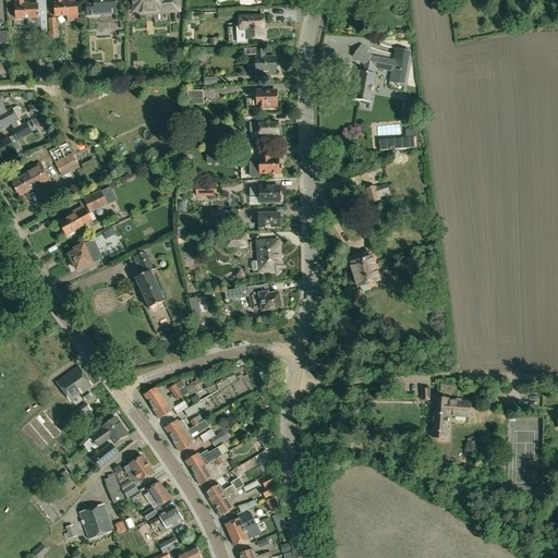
[(22,0),(15,0),(17,20),(27,20),(28,29),(41,28),(41,17),(38,17),(37,4),(23,5),(22,0)]
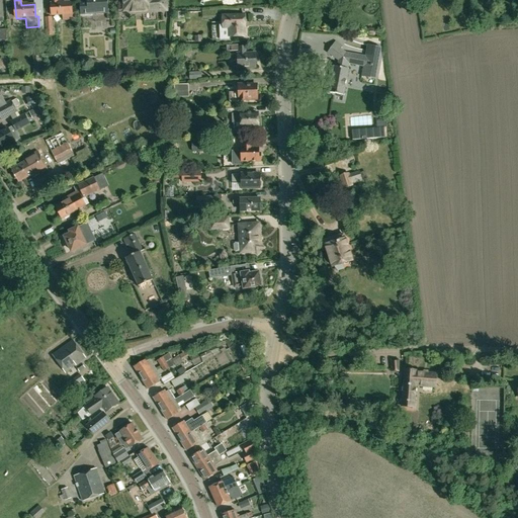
[(57,0),(51,0),(53,16),(64,16),(64,21),(76,20),(76,15),(72,15),(71,2),(58,3),(57,0)]
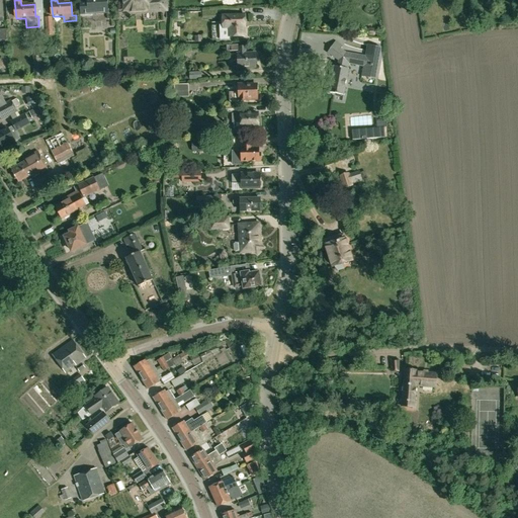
[(87,0),(87,2),(79,3),(81,17),(89,17),(89,10),(95,10),(95,14),(108,13),(107,0),(87,0)]
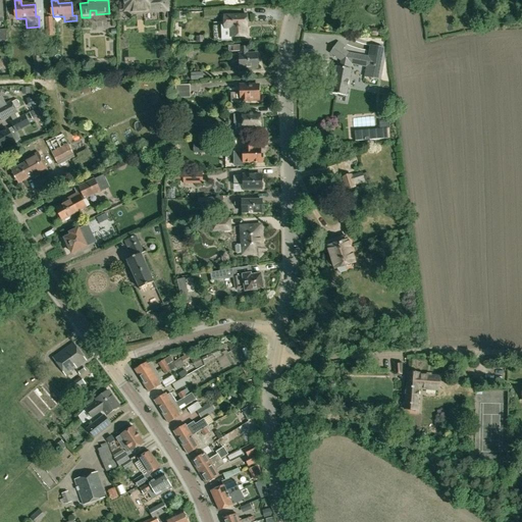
[(124,0),(125,11),(136,10),(136,5),(143,5),(143,10),(153,9),(154,12),(167,11),(166,0),(124,0)]
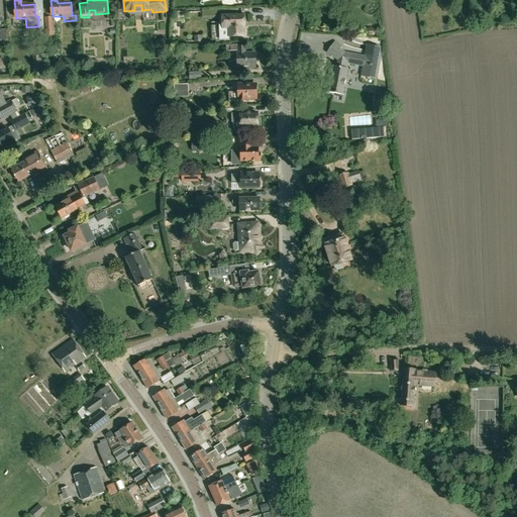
[(222,15),(222,22),(212,23),(212,39),(228,38),(228,36),(244,36),(244,27),(242,27),(242,22),(244,22),(244,15),(222,15)]
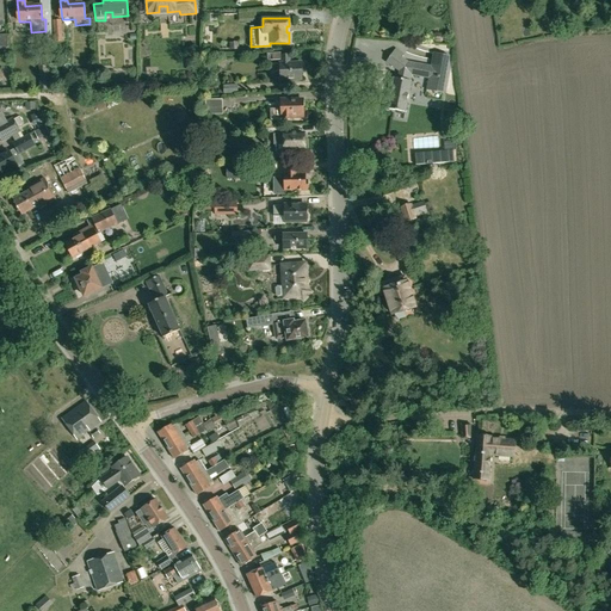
[(55,43),(63,42),(61,20),(53,20),(55,43)]
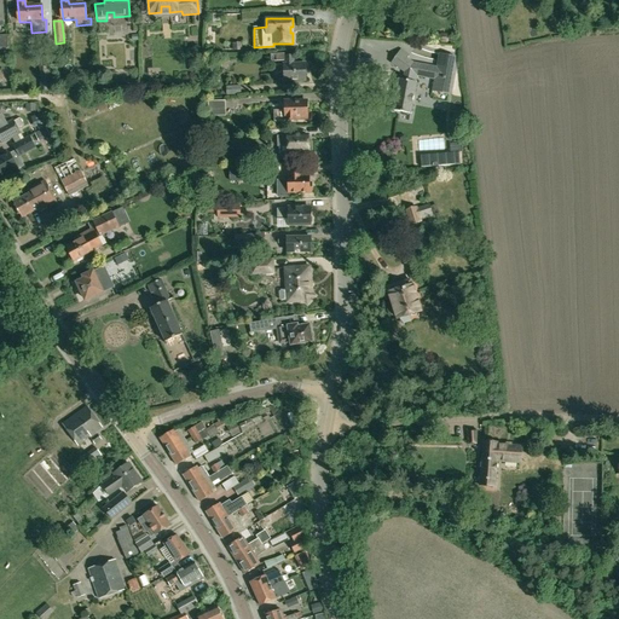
[(416,82),(416,76),(434,80),(432,92),(449,94),(455,57),(439,55),(437,67),(416,63),(414,62),(408,58),(409,57),(401,51),(392,64),(404,74),(403,80),(399,80),(394,111),(411,114),(416,82)]
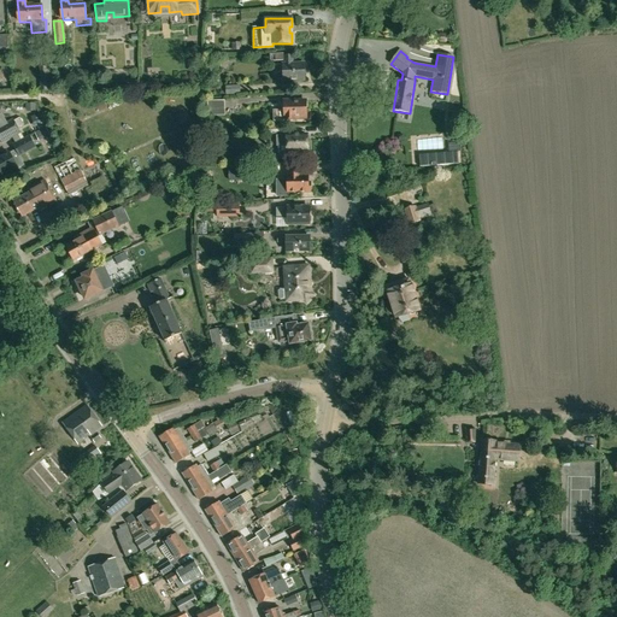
[(292,57),(285,57),(285,54),(270,56),(270,63),(285,62),(285,65),(282,65),(283,82),(294,82),(294,83),(301,82),(301,81),(305,81),(304,64),(293,64),(292,57)]
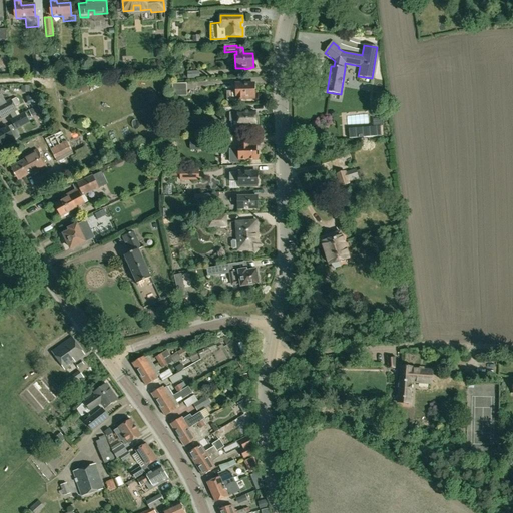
[(199,78),(199,71),(187,71),(188,79),(199,78)]
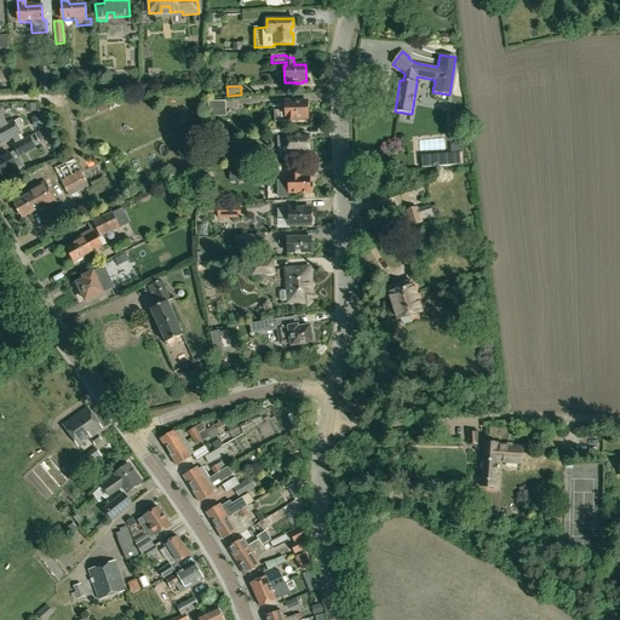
[(466,93),(455,101),(461,110),(472,104),(466,93)]
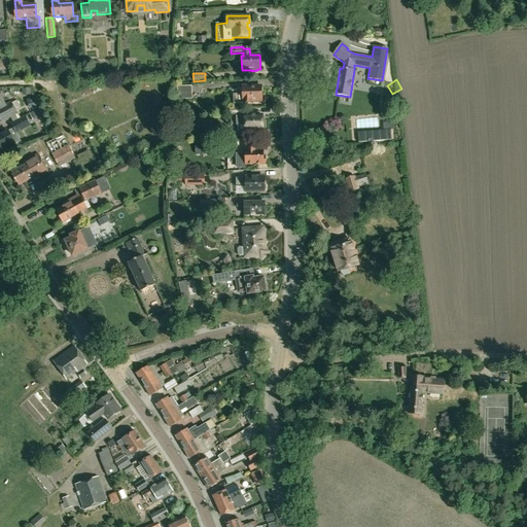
[(191,85),(177,86),(177,94),(178,94),(192,94),(191,85)]
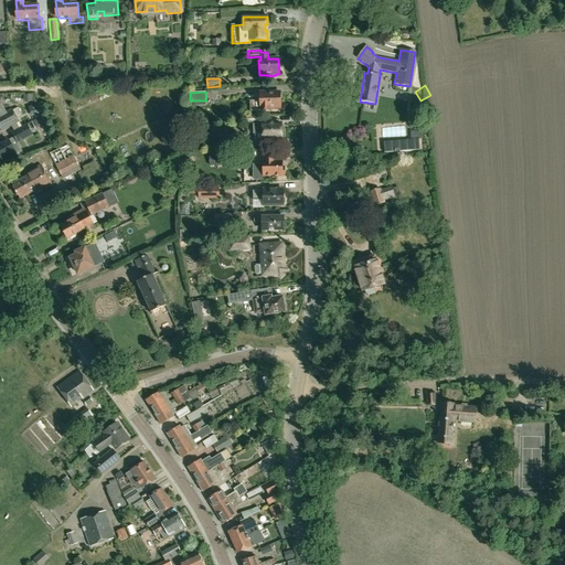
[(251,112),(259,112),(259,113),(270,112),(270,109),(280,108),(279,94),(258,95),(259,102),(249,102),(251,112)]
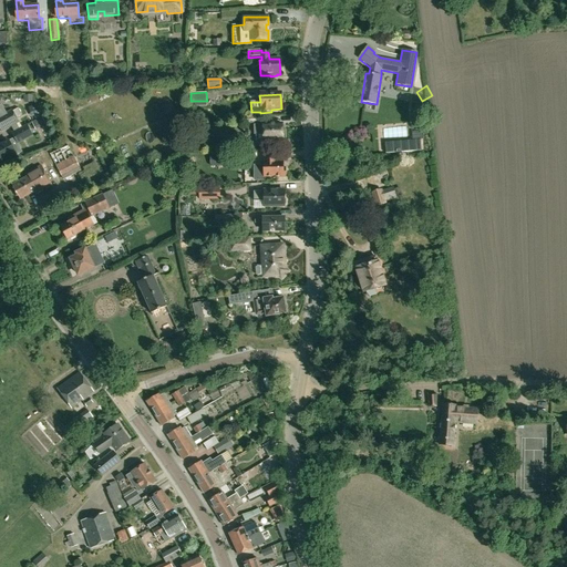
[(12,110),(7,113),(2,105),(0,106),(0,130),(1,132),(19,123),(12,110)]
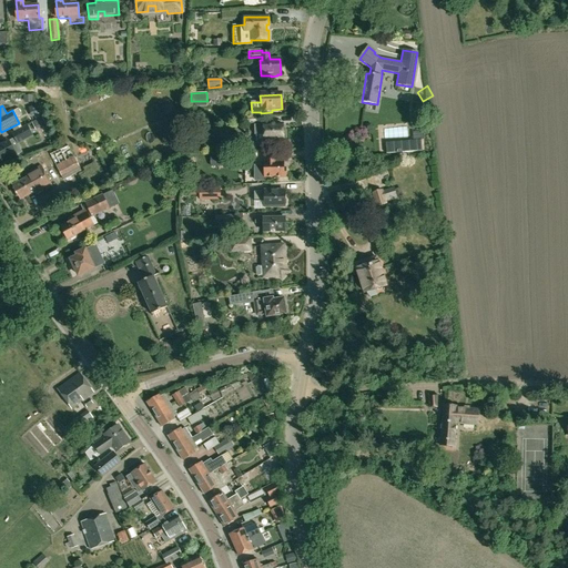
[(42,119),(32,123),(36,130),(46,124),(42,119)]
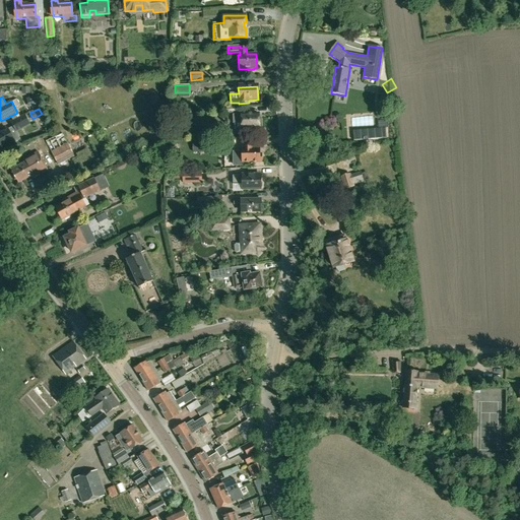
[(242,115),(233,115),(234,125),(237,125),(237,128),(262,127),(261,119),(259,119),(258,113),(242,114),(242,115)]
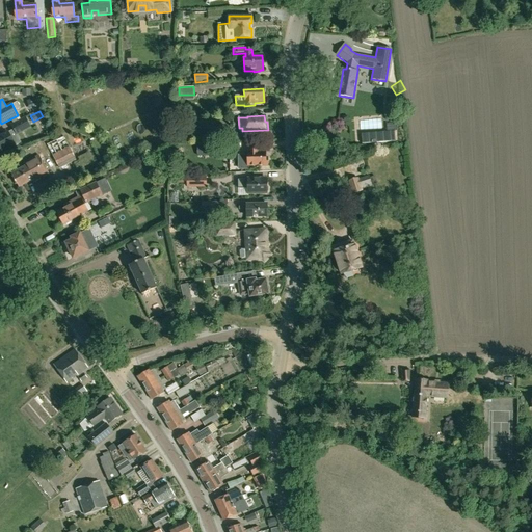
[(17,136),(31,128),(25,117),(10,126),(14,130),(8,133),(0,136),(0,152),(15,144),(16,147),(21,143),(17,136)]
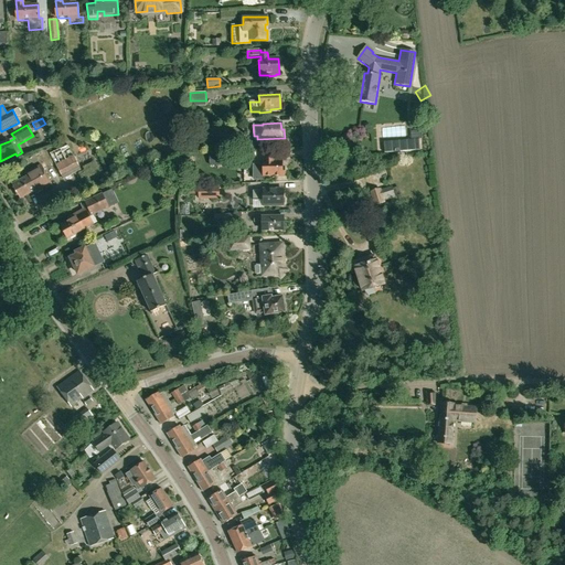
[(420,140),(385,144),(386,153),(422,151),(420,140)]
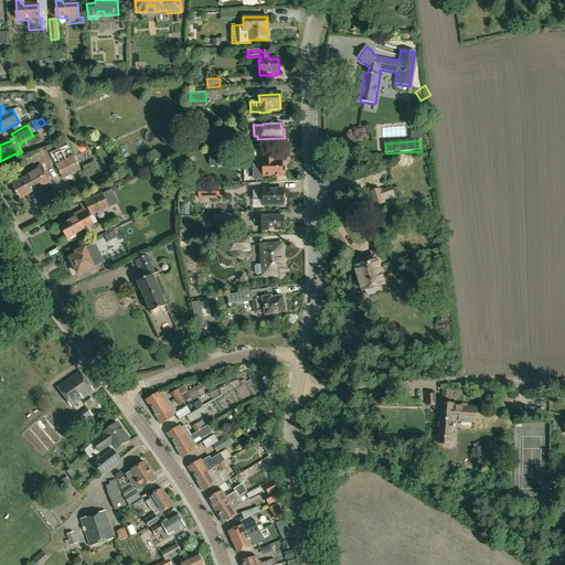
[(74,156),(56,164),(61,176),(63,179),(77,172),(75,168),(80,167),(74,156)]
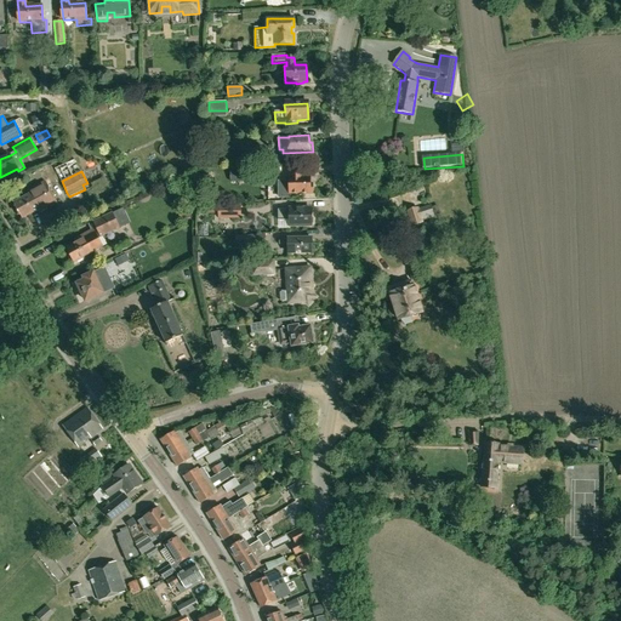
[(281,183),(279,187),(279,199),(290,198),(290,197),(311,195),(313,194),(313,183),(311,183),(309,177),(302,177),(302,175),(300,175),(289,175),(289,177),(289,182),(289,183),(281,183)]
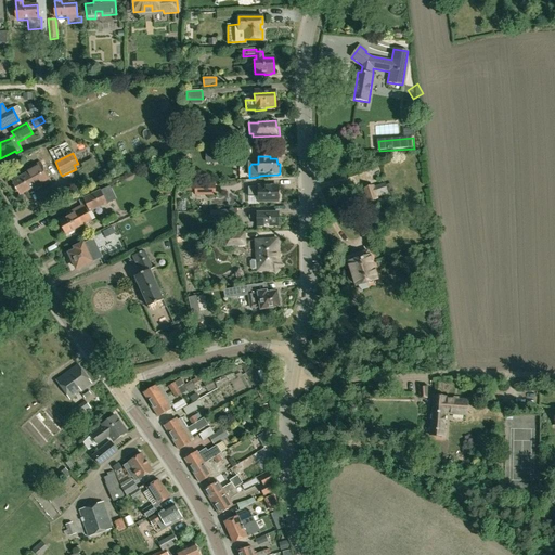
[(12,181),(20,196),(34,189),(35,191),(51,182),(40,162),(27,169),(28,172),(12,181)]
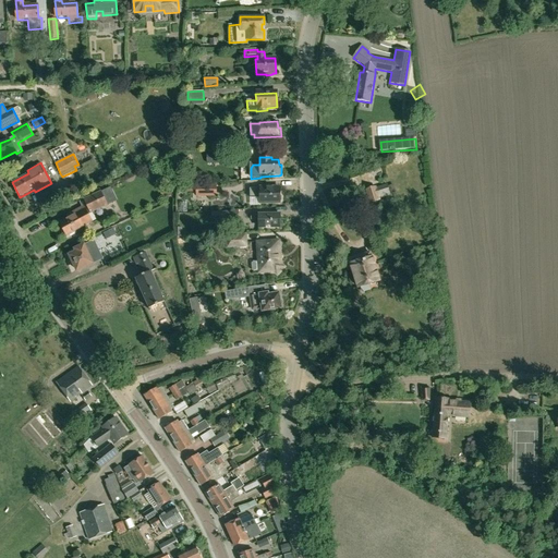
[(217,195),(216,185),(196,186),(197,196),(217,195)]
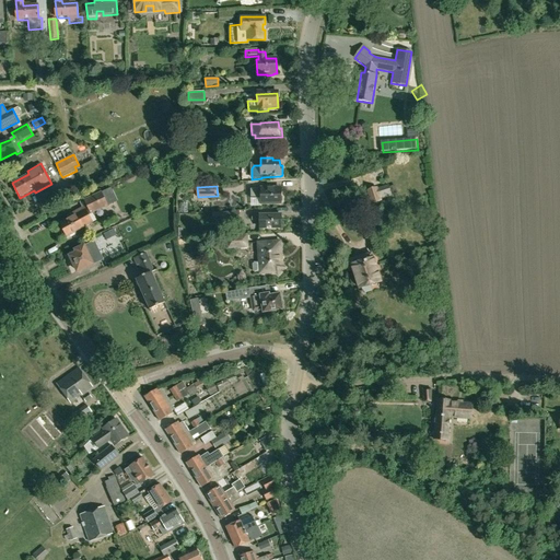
[(389,186),(377,189),(381,200),(392,197),(389,186)]
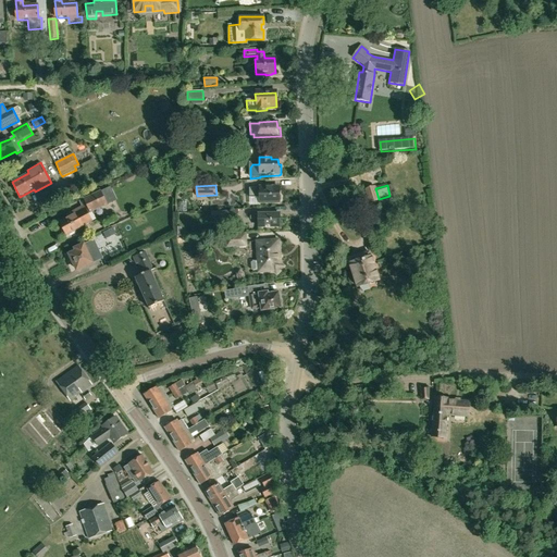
[(280,203),(280,201),(281,200),(281,196),(280,195),(279,187),(258,188),(249,188),(250,198),(258,198),(258,205),(280,203)]
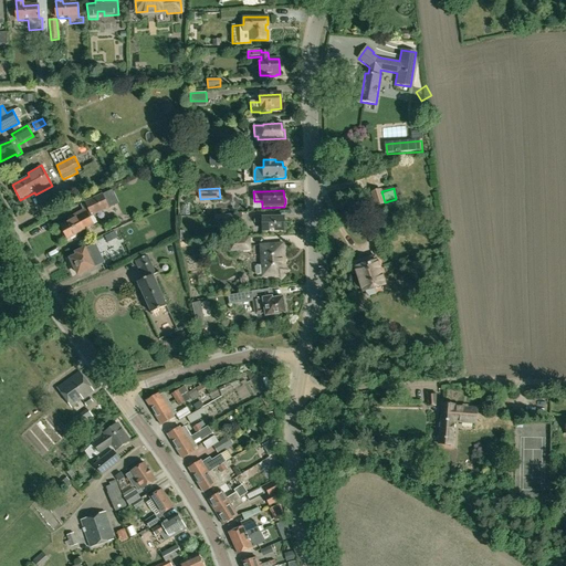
[(376,206),(385,203),(385,202),(381,191),(381,190),(373,194),(376,206)]
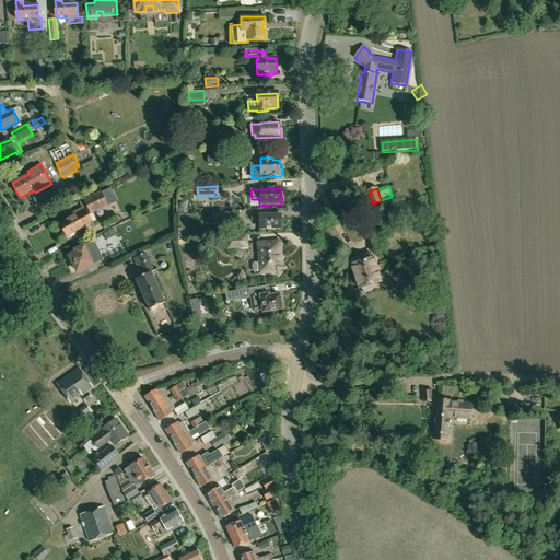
[(70,218),(60,224),(68,237),(92,223),(89,217),(91,214),(108,207),(105,201),(107,200),(104,193),(102,194),(101,193),(79,202),(82,208),(69,216),(70,218)]
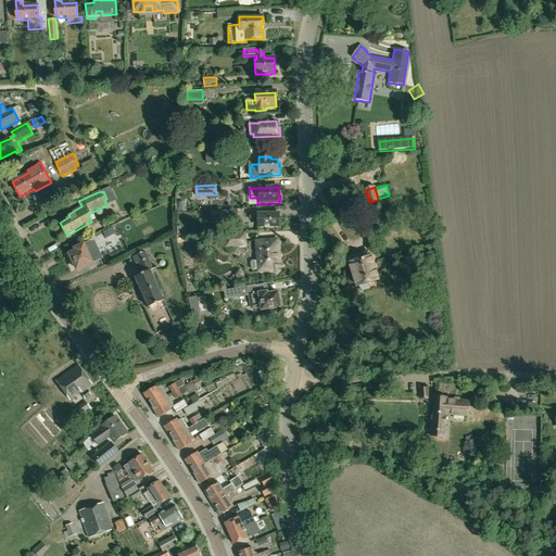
[(238,210),(211,211),(211,219),(238,218),(237,211),(238,210)]
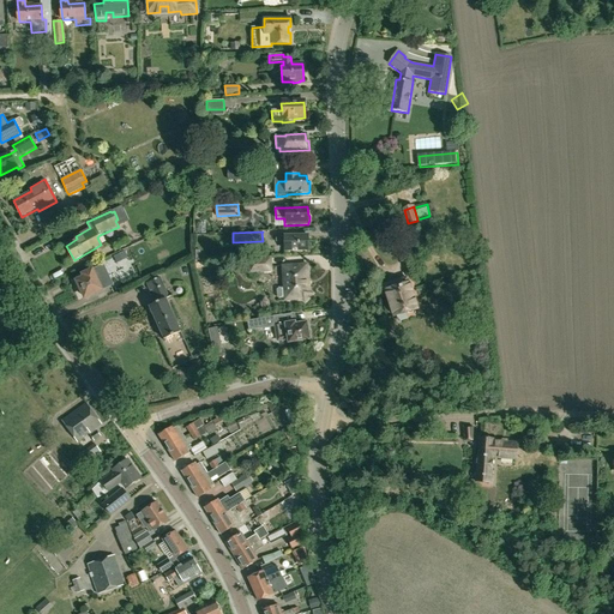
[(284,235),(276,235),(276,241),(284,240),(286,251),(308,251),(308,235),(284,235)]
